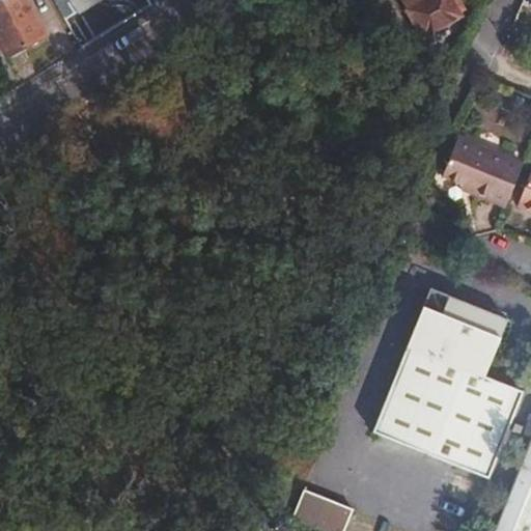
[(23,0),(0,0),(0,48),(3,55),(42,33),(23,0)]
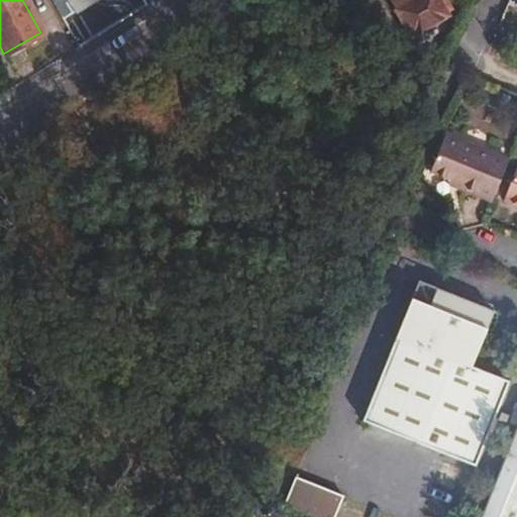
[(52,0),(61,16),(85,0),(52,0)]
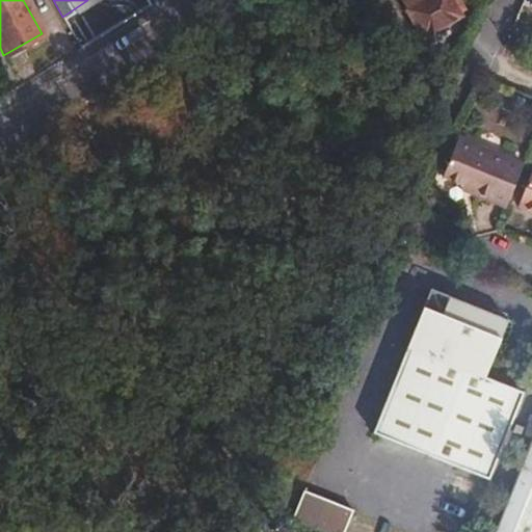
[(398,0),(422,40),(461,17),(451,0),(398,0)]
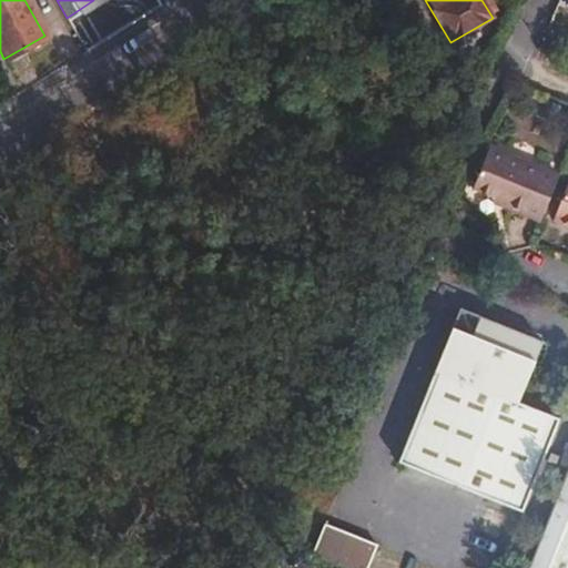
[(540,221),(558,176),(488,148),(473,188),(494,196),(505,201),(501,205),(540,221)]
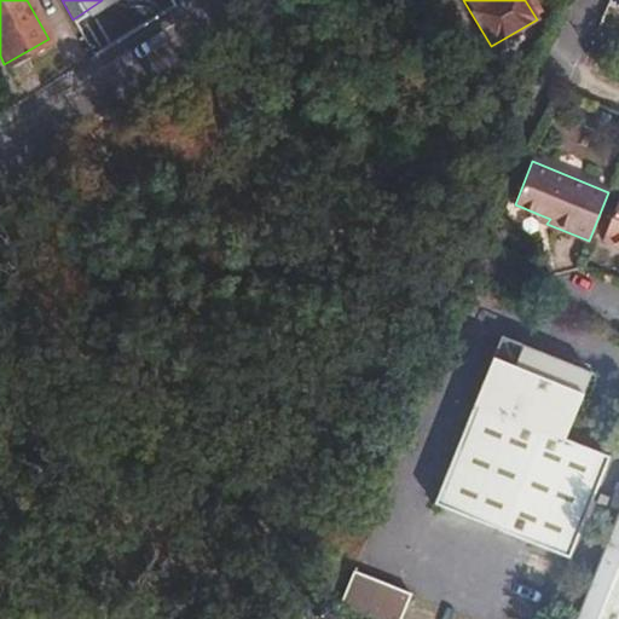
[(618,244),(618,197),(601,237),(618,244)]
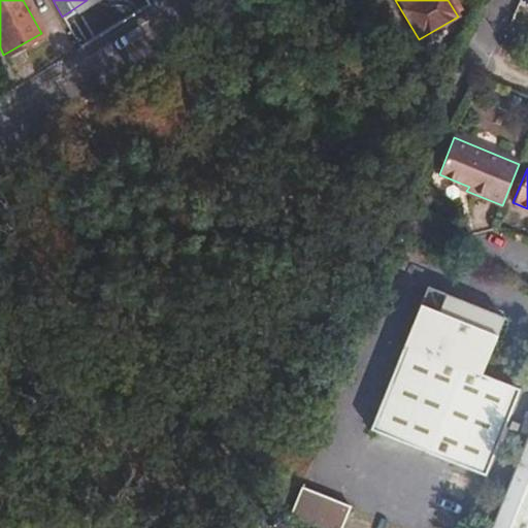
[(469,187),(459,183),(457,188),(466,191),(469,187)]
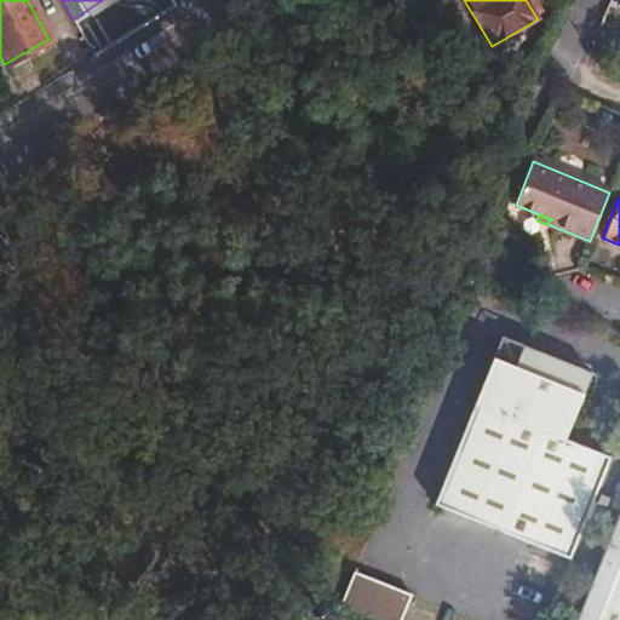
[(436,501),(570,555),(609,457),(564,438),(587,383),(581,368),(503,336),(436,501)]
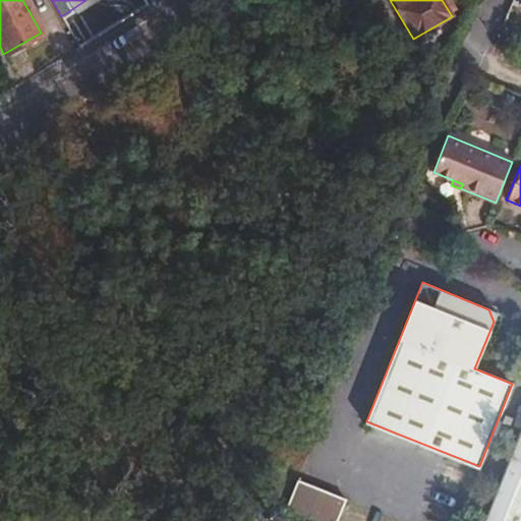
[(520,520),(520,427),(483,520),(520,520)]
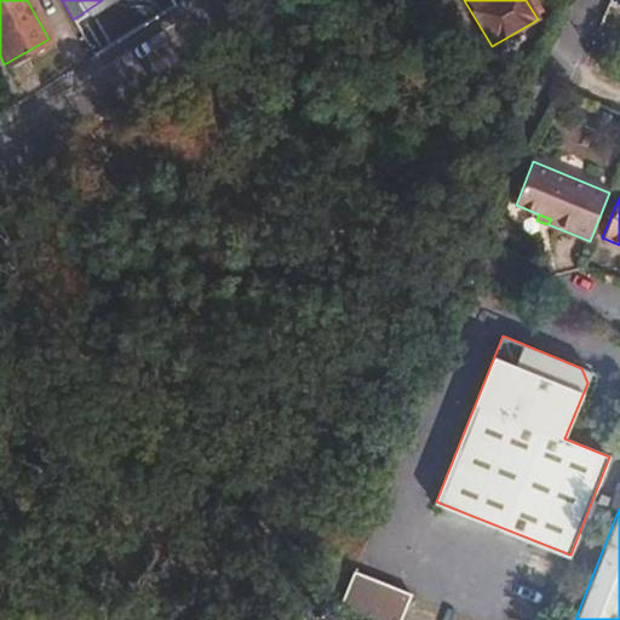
[(382,619),(394,619),(405,592),(350,572),(338,603),(382,619)]
